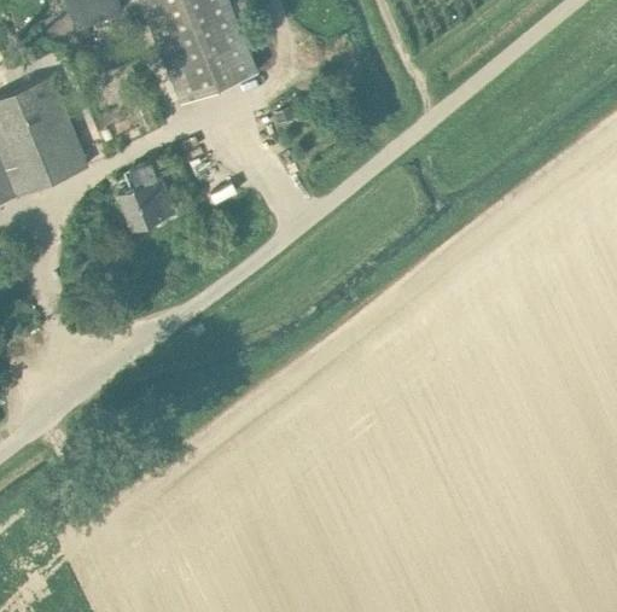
[(123,13),(117,0),(62,0),(75,33),(123,13)]
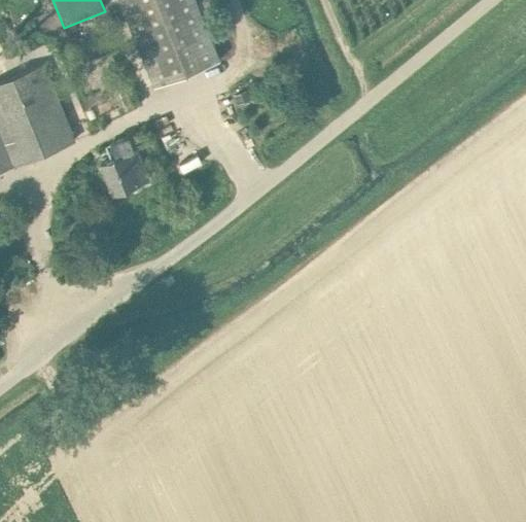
[(117,0),(155,91),(198,73),(221,64),(195,0),(117,0)]
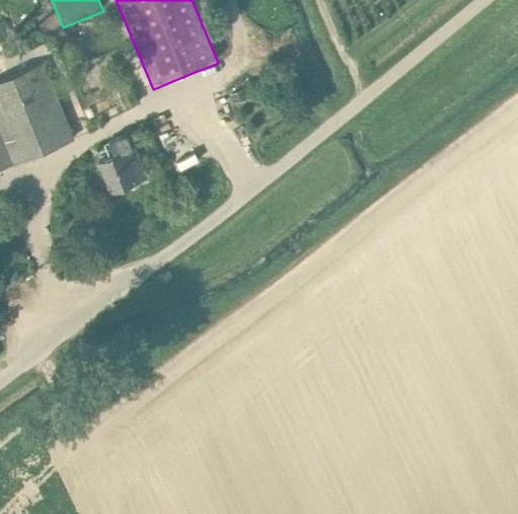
[(117,52),(108,56),(112,63),(120,59),(117,52)]
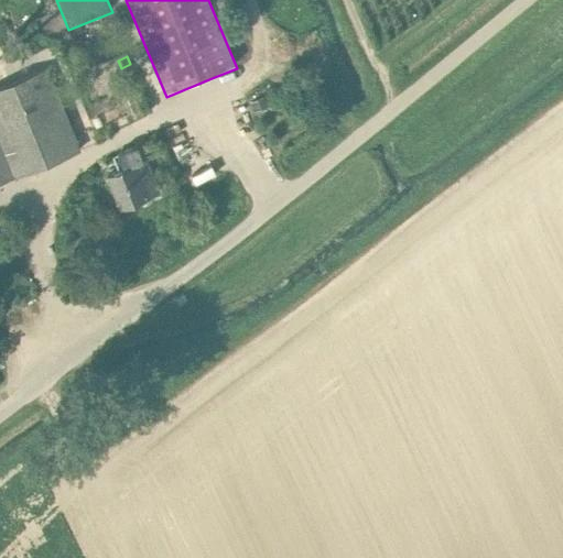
[(0,91),(0,143),(15,181),(80,154),(47,73),(0,91)]
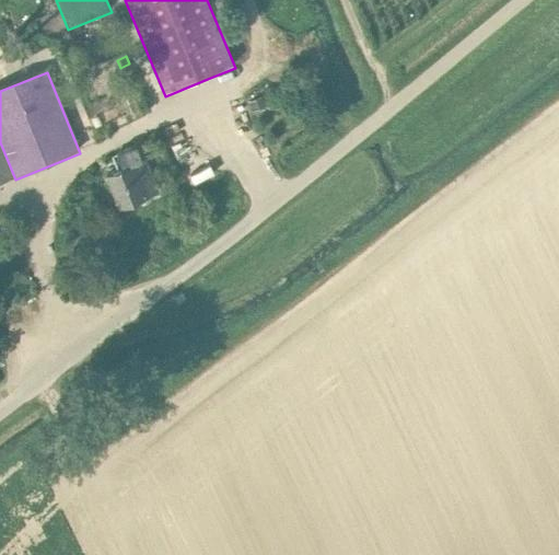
[(125,79),(104,87),(111,101),(119,97),(128,118),(140,114),(125,79)]
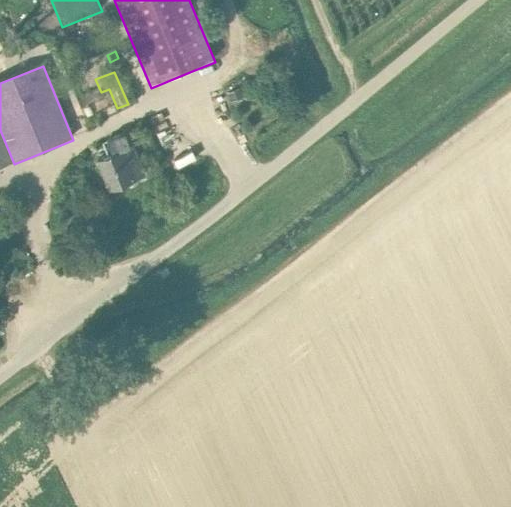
[(0,169),(14,164),(0,130),(0,169)]
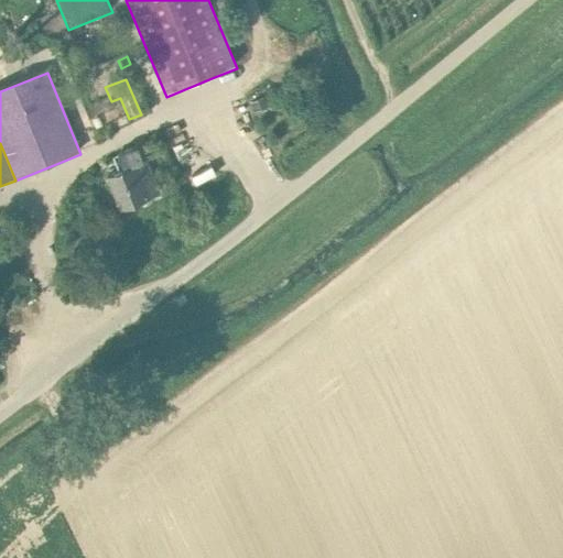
[(125,172),(109,178),(122,211),(160,196),(147,164),(144,164),(138,150),(119,157),(125,172)]
